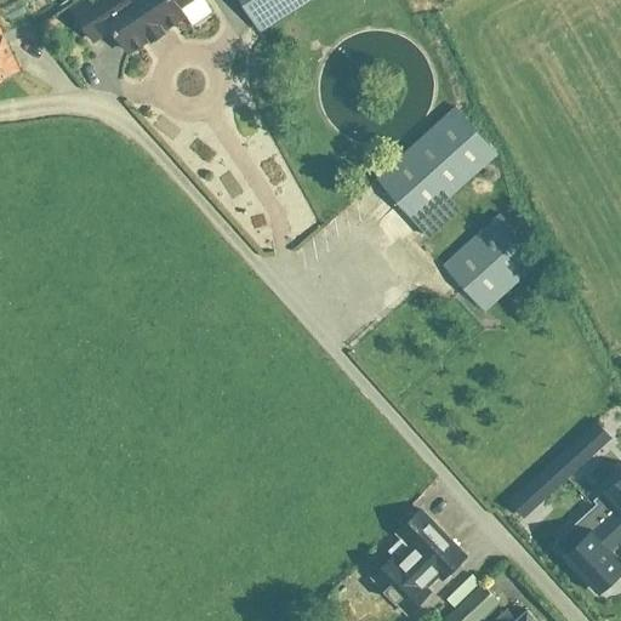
[(92,39),(112,26),(127,50),(149,35),(151,38),(164,30),(161,27),(183,12),(178,5),(184,0),(84,0),(72,9),(92,39)]
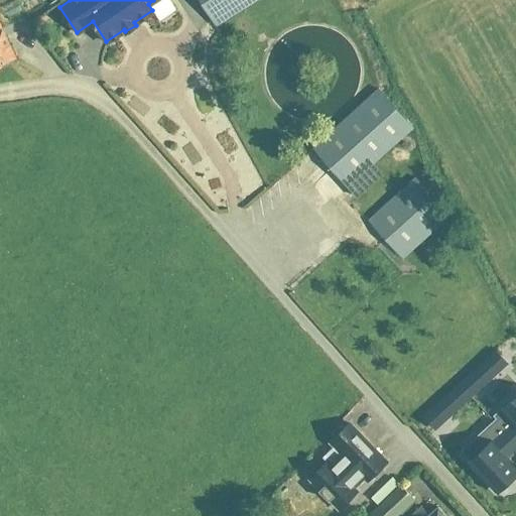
[(200,0),(217,26),(258,0),(200,0)]
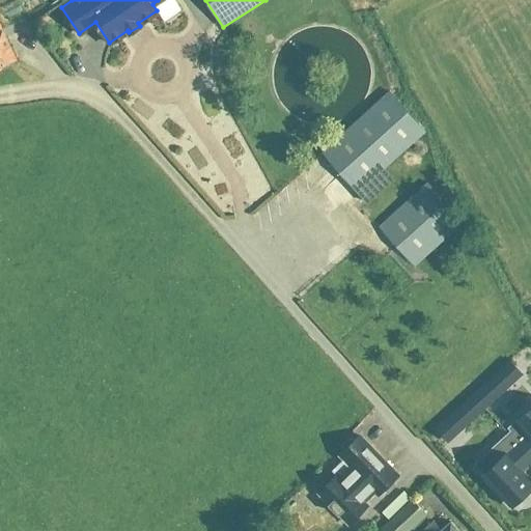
[(0,19),(11,39),(31,28),(19,6),(0,17),(0,19)]
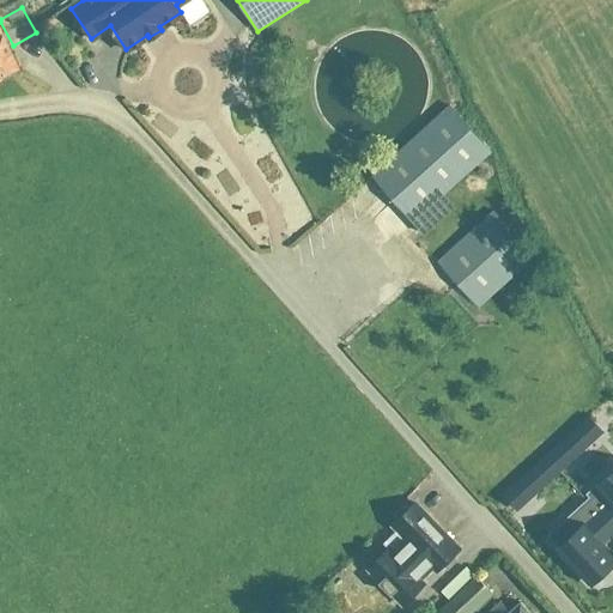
[(5,38),(0,30),(0,74),(16,67),(2,40),(5,38)]
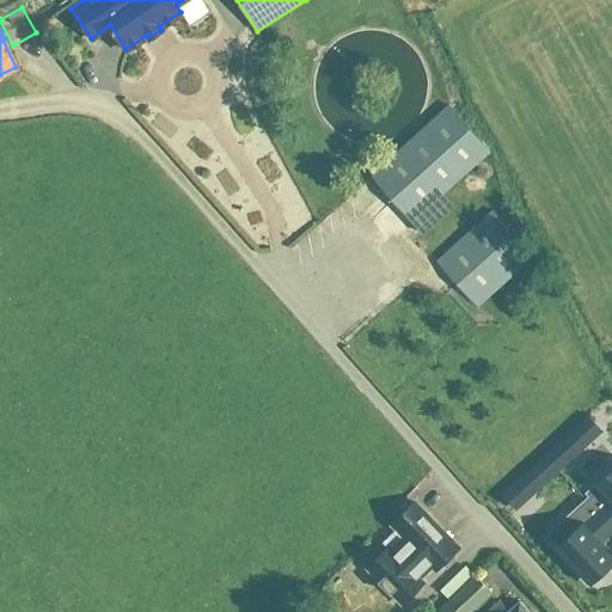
[(447,105),(372,173),(426,233),(452,209),(440,197),(491,152),(447,105)]
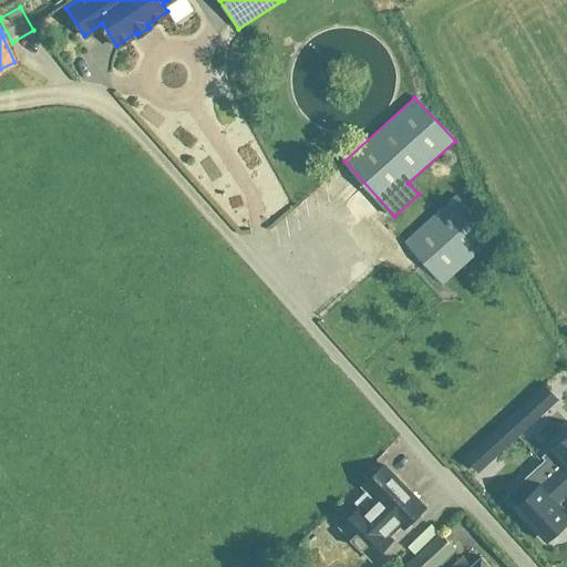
[(496,237),(456,194),(408,238),(447,281),(496,237)]
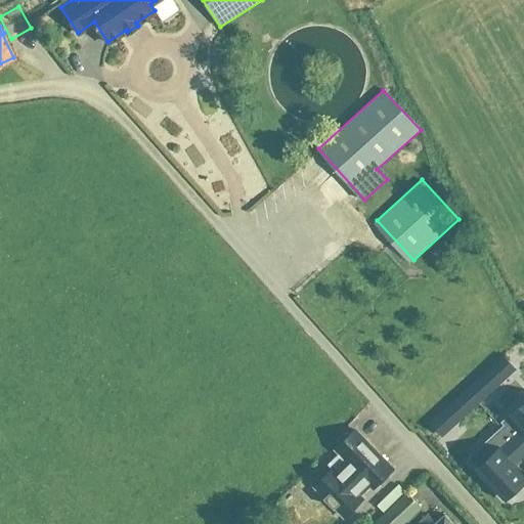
[(490,391),(477,377),(465,387),(478,401),(490,391)]
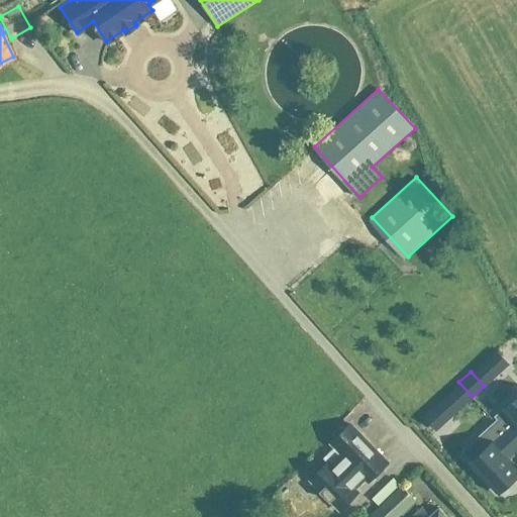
[(446,393),(459,407),(472,396),(458,382),(446,393)]
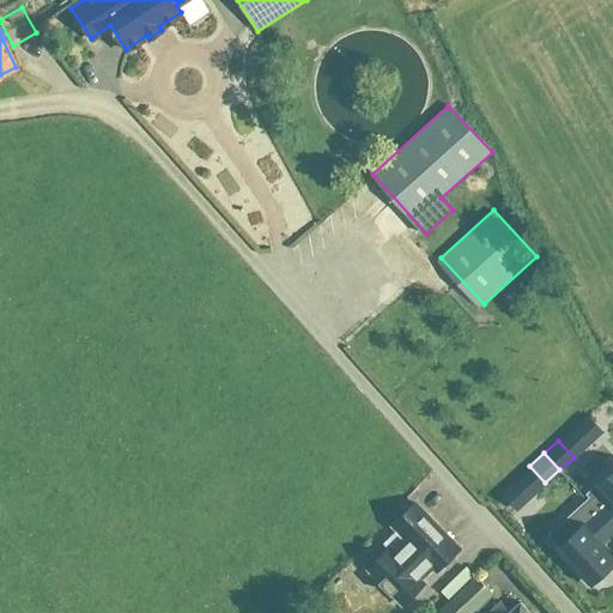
[(612,528),(612,471),(589,492),(593,496),(588,501),(612,528)]
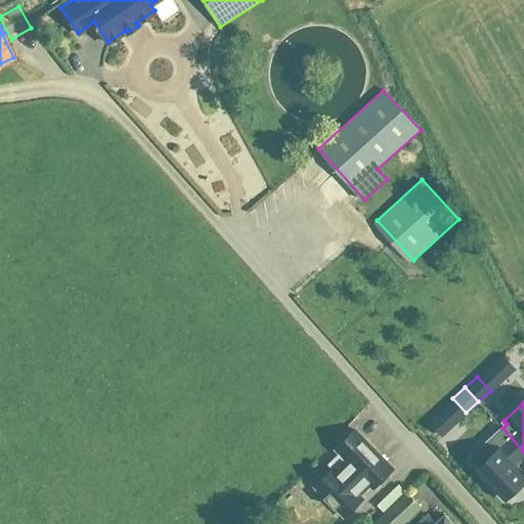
[(477,468),(505,498),(523,480),(523,474),(515,464),(523,454),(523,451),(503,428),(471,456),(479,466),(477,468)]
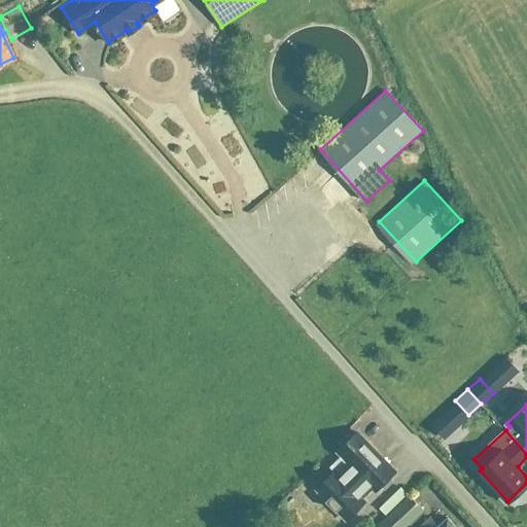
[(335,471),(328,478),(316,490),(346,520),(365,501),(360,498),(372,487),(376,490),(395,471),(356,432),(352,436),(336,451),(340,456),(329,466),(335,471)]
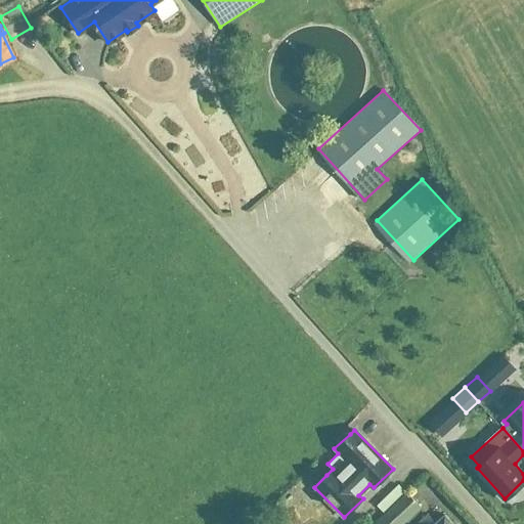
[(398,483),(388,493),(394,500),(405,489),(398,483)]
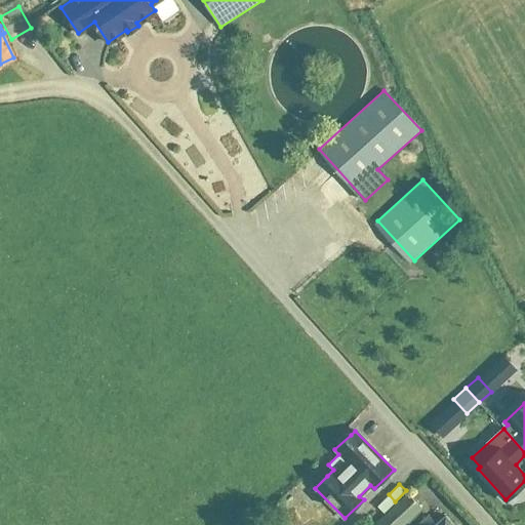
[(372,524),(403,524),(422,508),(408,492),(372,524)]
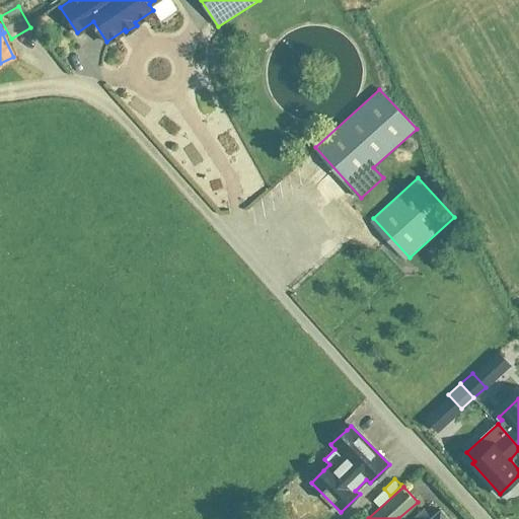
[(390,496),(384,489),(373,500),(380,506),(390,496)]
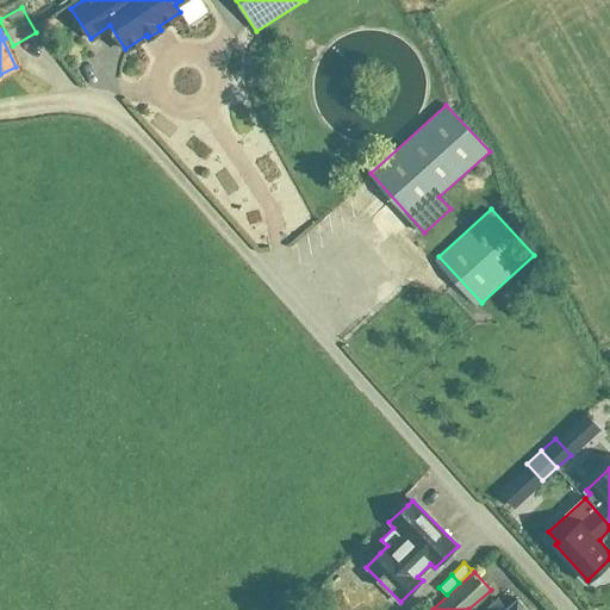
[(483,609),(527,609),(518,599),(506,609),(497,597),(483,609)]
